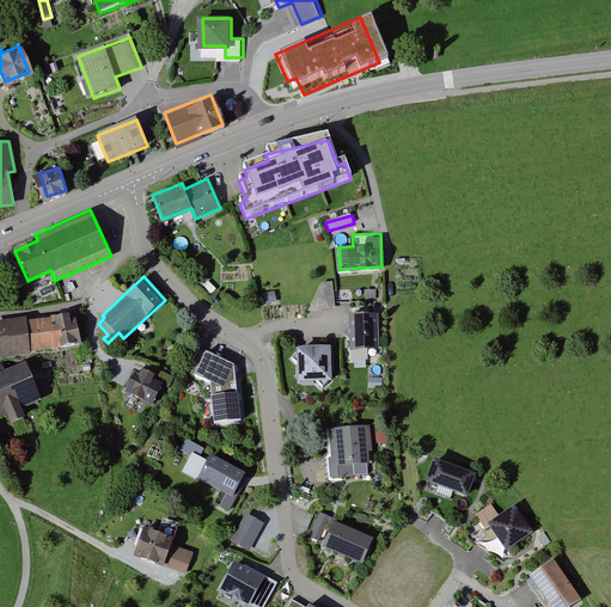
[(334,276),(323,277),(309,307),(336,305),(334,276)]
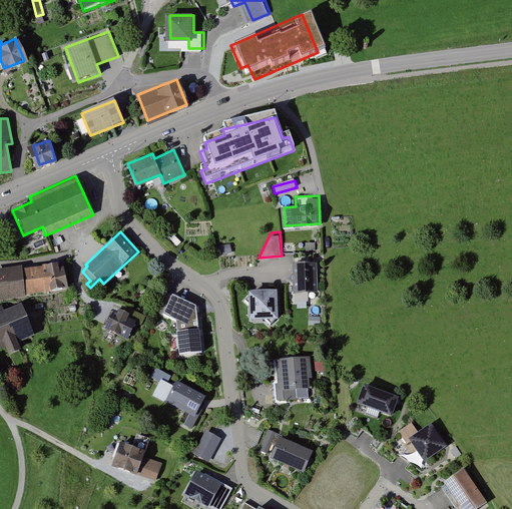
[(320,261),(295,262),(295,290),(321,289),(320,261)]
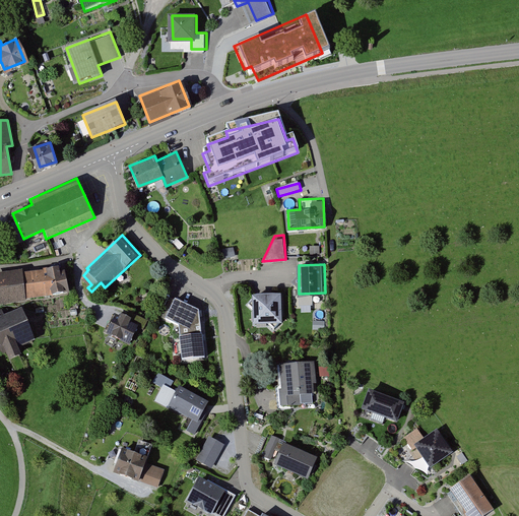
[(23,266),(0,268),(0,301),(24,299),(23,296),(66,292),(64,265),(23,269),(23,266)]
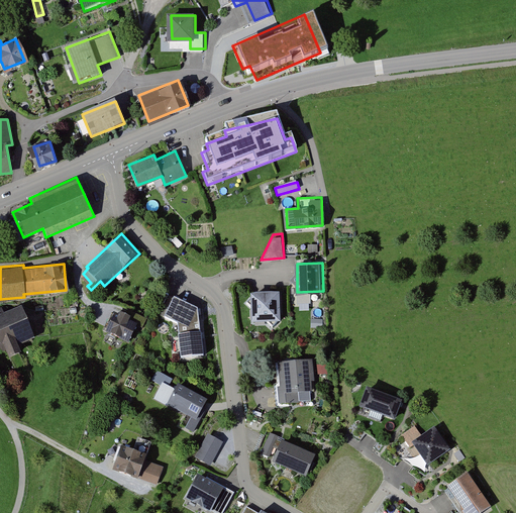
[(280,293),(250,294),(251,319),(281,319),(280,293)]
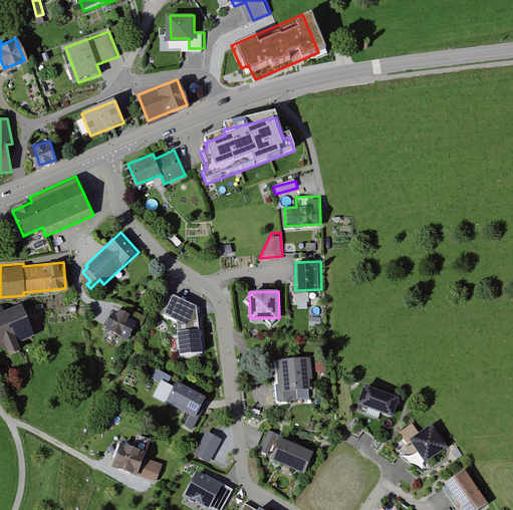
[(196,304),(173,293),(164,314),(176,319),(181,353),(202,351),(196,304)]
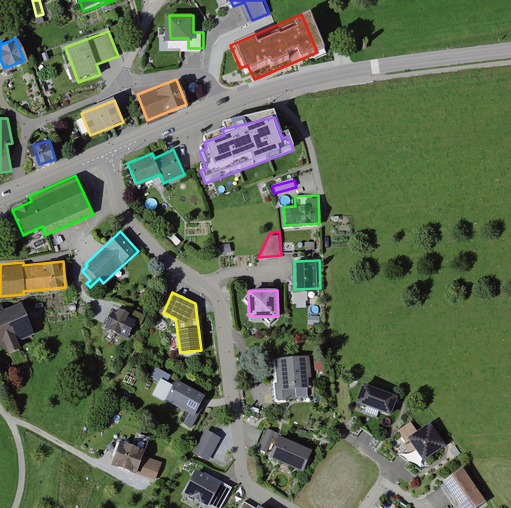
[(0,339),(5,338),(9,351),(19,347),(16,339),(34,332),(23,300),(0,308),(0,339)]
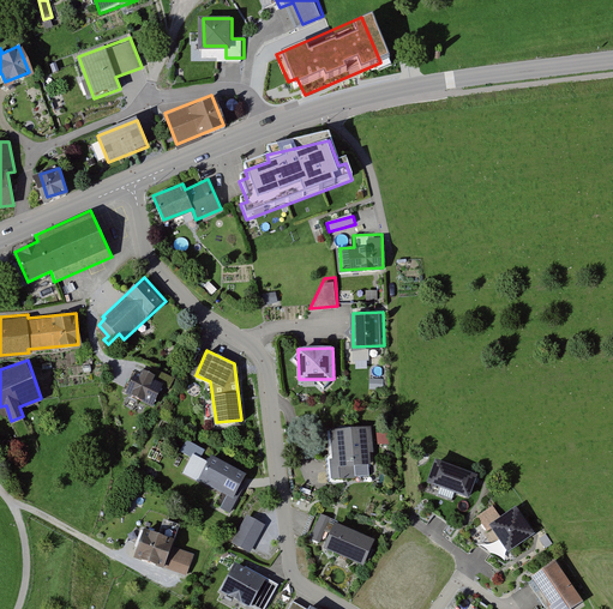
[(166,379),(137,366),(126,389),(155,402),(166,379)]
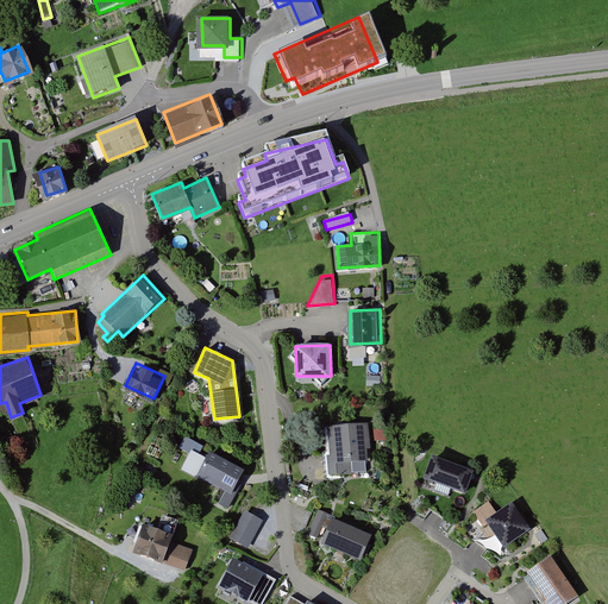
[(369,423),(330,426),(331,454),(325,454),(326,474),(352,473),(351,460),(370,459),(369,423)]
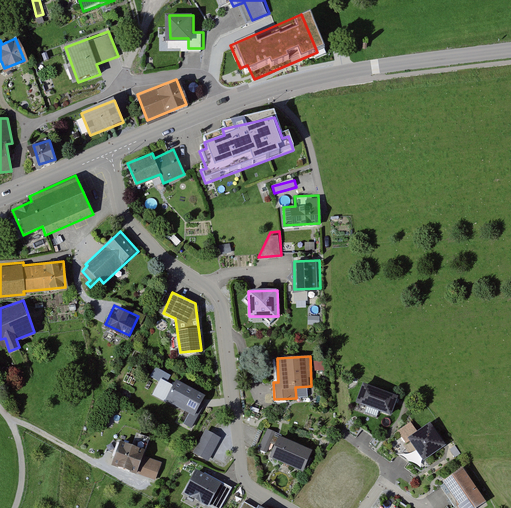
[(172,373),(156,365),(151,375),(161,380),(155,392),(186,408),(180,421),(194,427),(205,405),(201,403),(205,393),(175,378),(172,383),(168,381),(172,373)]
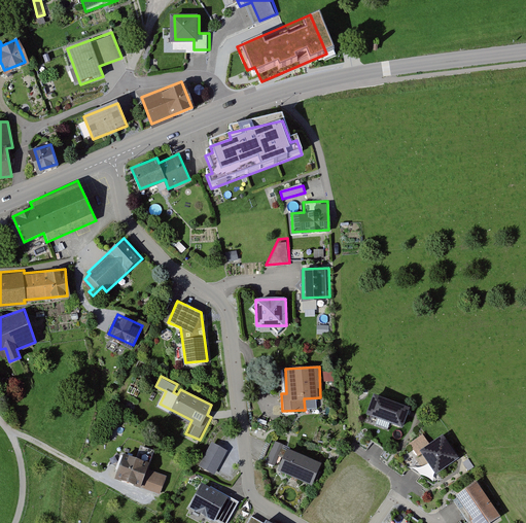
[(408,406),(374,394),(367,413),(400,424),(408,406)]
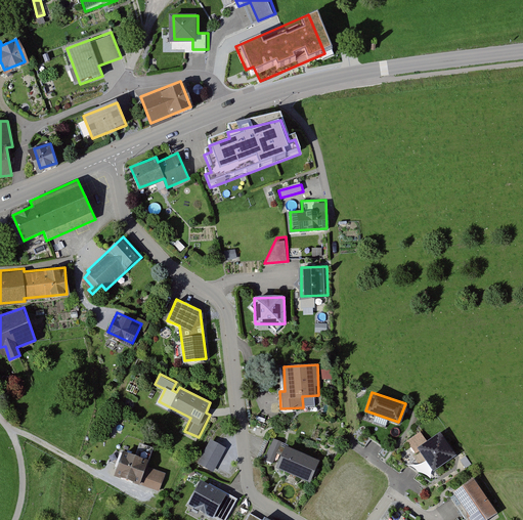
[(454,452),(440,432),(418,447),(432,468),(454,452)]
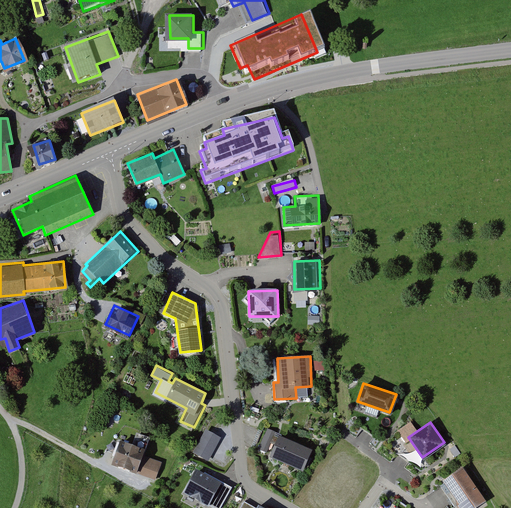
[(220,437),(206,430),(194,453),(209,460),(220,437)]
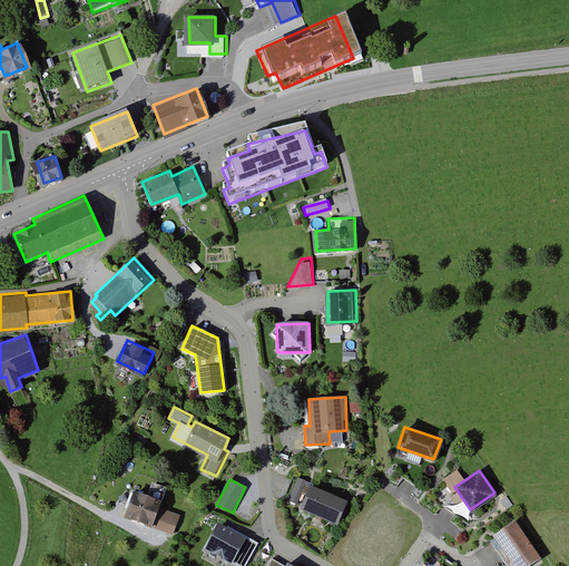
[(147,496),(133,490),(123,515),(170,534),(179,510),(158,503),(165,487),(151,482),(147,496)]
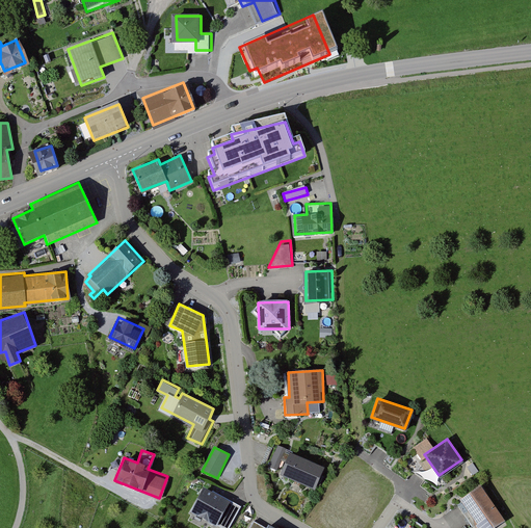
[(324,467),(289,453),(281,475),(315,489),(324,467)]
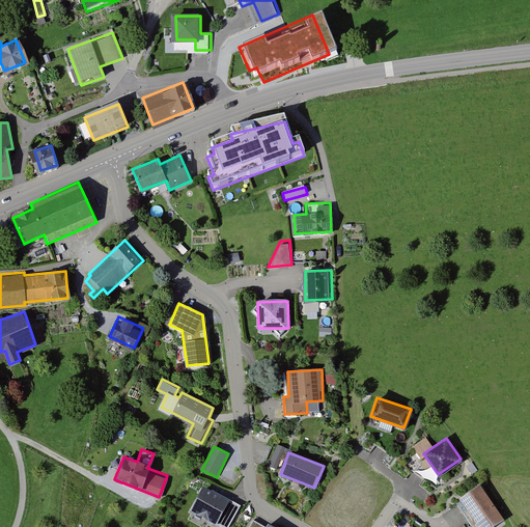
[(492,526),(503,520),(479,484),(457,500),(476,526),(492,526)]
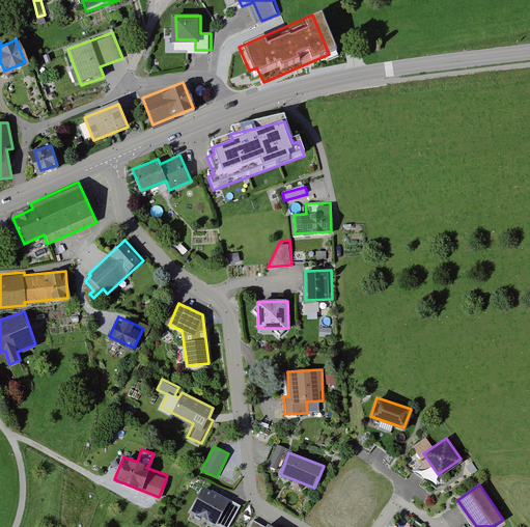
[(228,526),(241,506),(204,487),(191,509),(222,526),(228,526)]
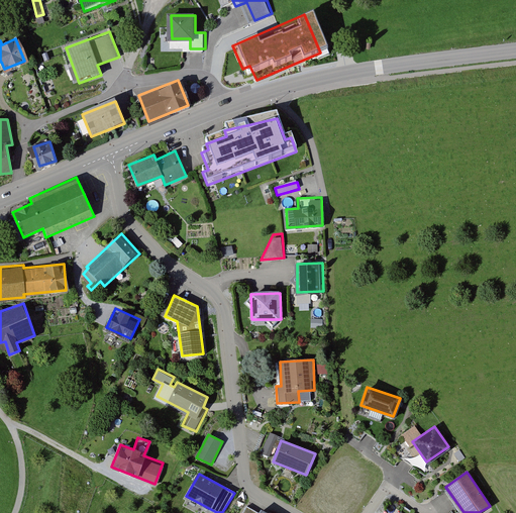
All buildings are outlined.
